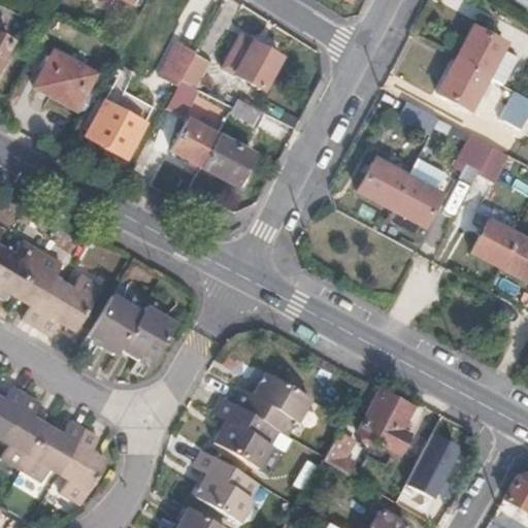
[(452,62),(485,79),(486,77),(500,86),(515,59),(499,52),(504,44),(470,27),(452,62)]
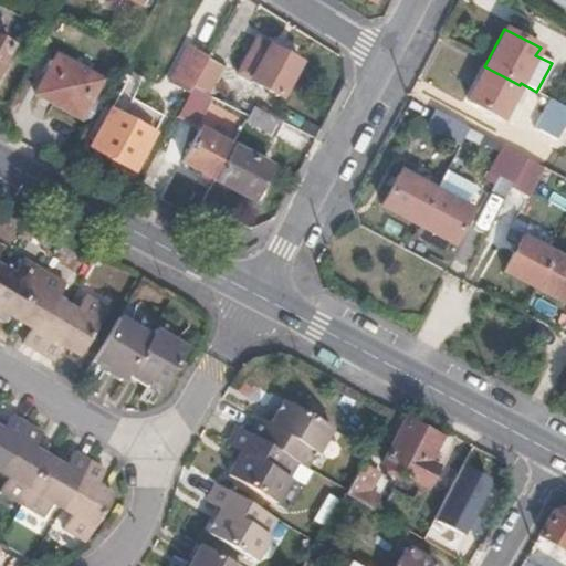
[(0,64),(12,42),(0,34),(0,64)]
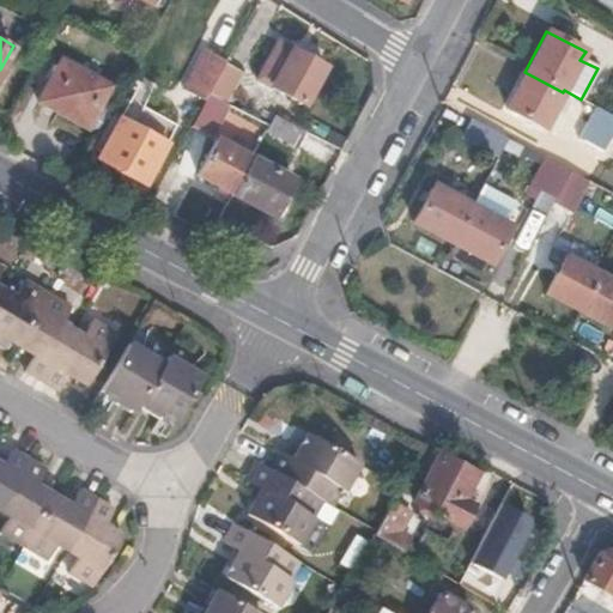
[(310,103),(329,66),(275,38),(258,77),(287,92),(310,103)]
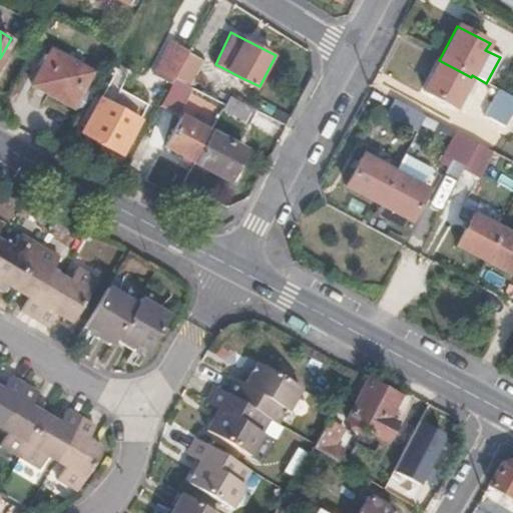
[(154,73),(170,81),(186,46),(170,39),(154,73)]
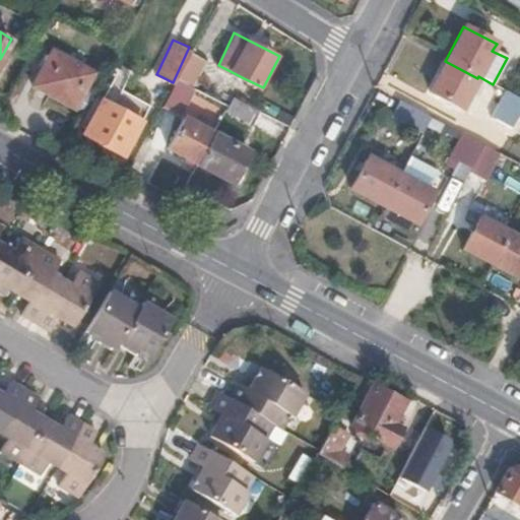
[(73,107),(92,69),(52,47),(31,83),(73,107)]
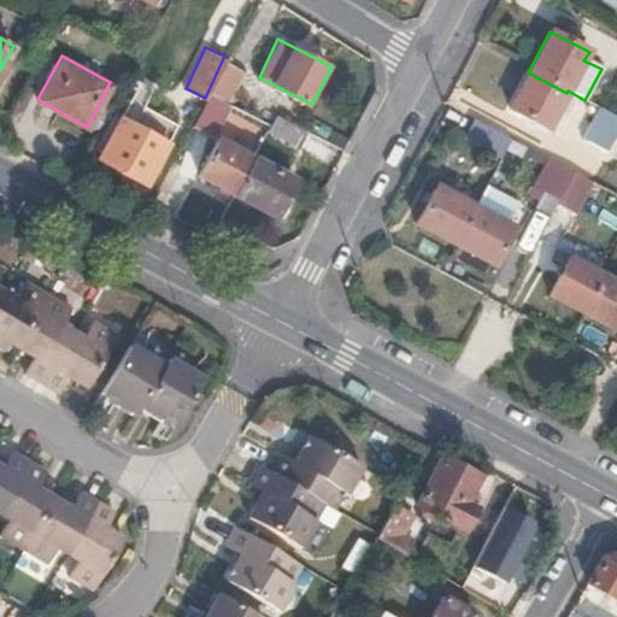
[(234,94),(245,72),(225,62),(215,83),(234,94)]
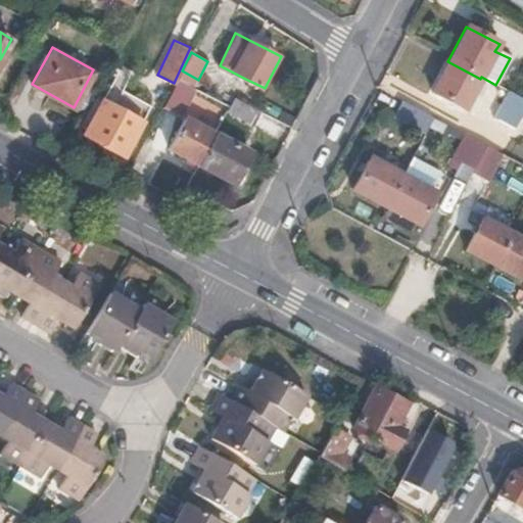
[(464,110),(480,79),(447,61),(430,93),(464,110)]
